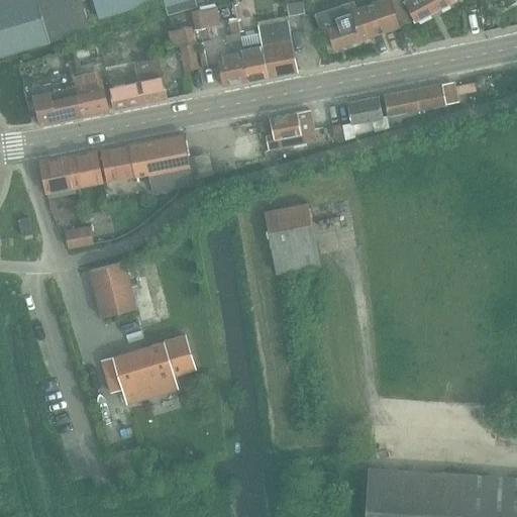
[(7,0),(0,2),(0,58),(89,32),(80,0),(7,0)]
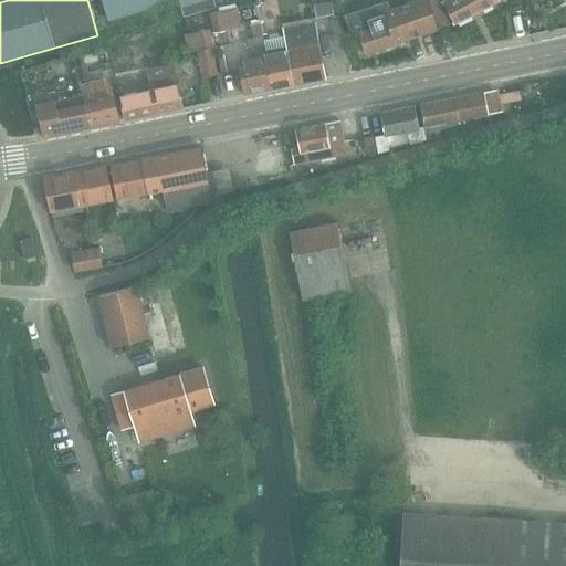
[(133,13),(128,0),(100,0),(106,21),(117,17),(133,13)]
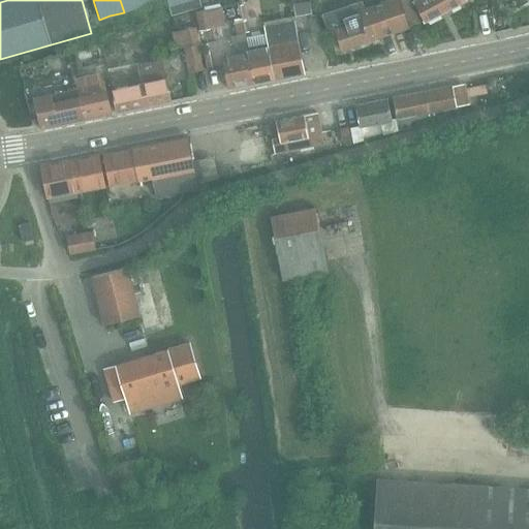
[(120,0),(124,12),(132,9),(141,7),(145,6),(164,0),(120,0)]
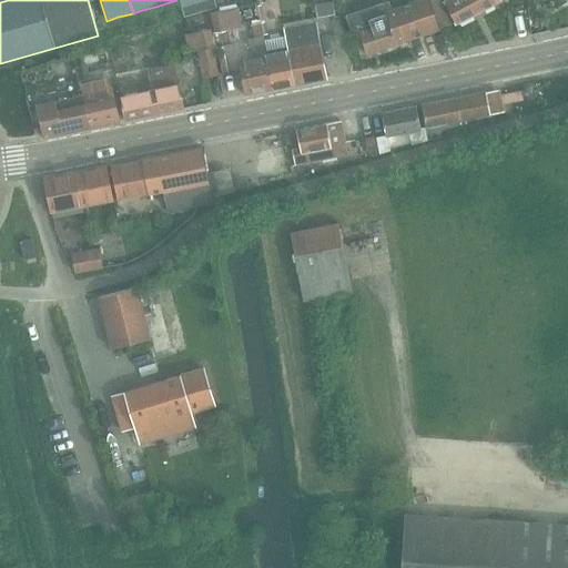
[(178,0),(180,8),(183,18),(216,8),(213,0),(178,0)]
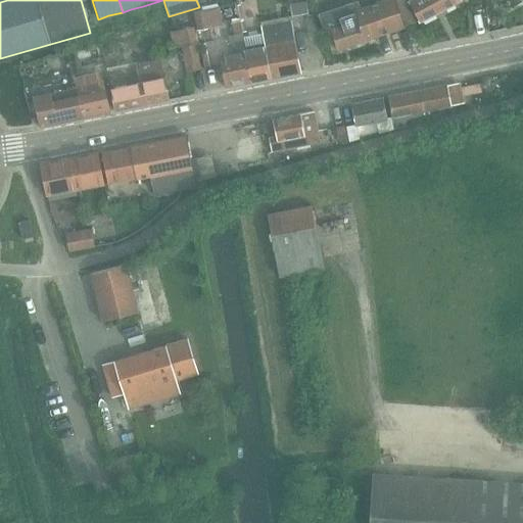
[(355,3),(318,15),(328,44),(333,42),(336,49),(414,24),(408,6),(406,0),(381,0),(358,8),(355,3)]
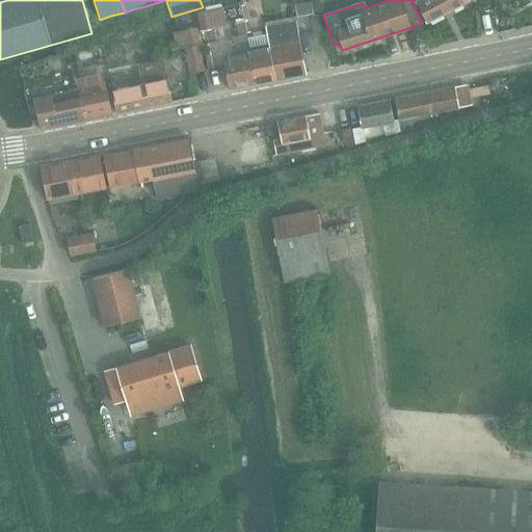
[(414,0),(426,22),(466,1),(464,0),(414,0)]
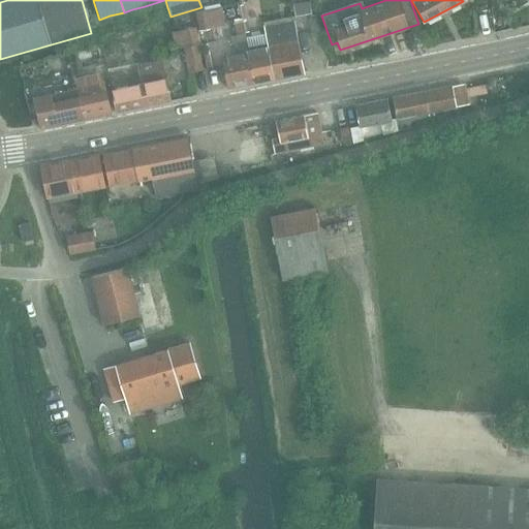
[(310,1),(293,3),(297,16),(312,12),(310,1)]
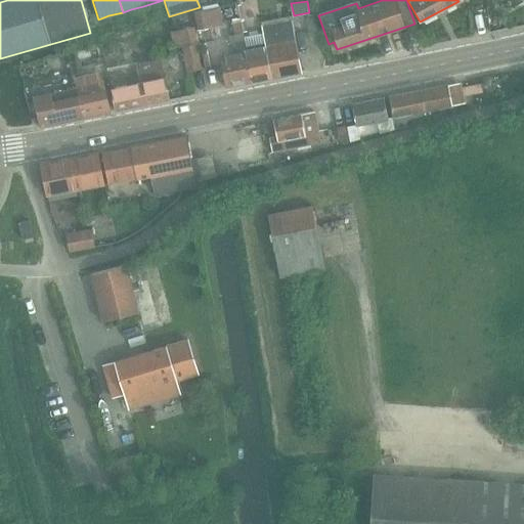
[(139,7),(131,9),(136,26),(147,22),(143,6),(139,7)]
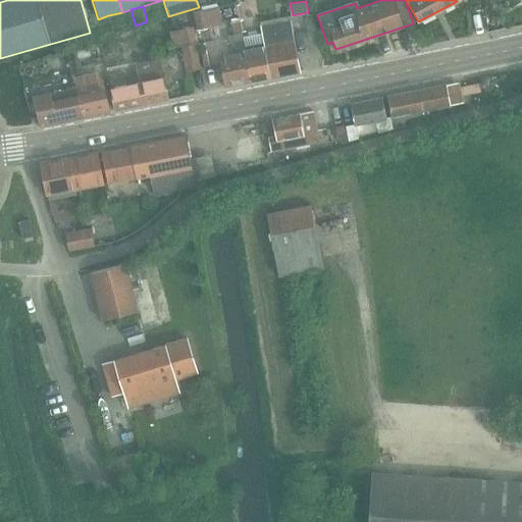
[(196,25),(197,31),(210,28),(221,25),(220,21),(218,6),(193,10),(196,25)]
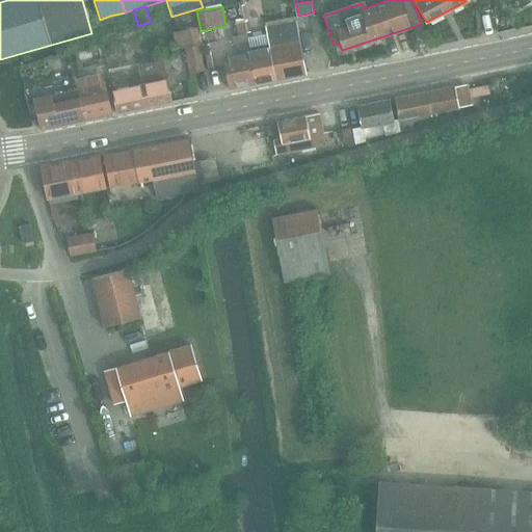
[(243,21),(234,23),(237,35),(246,33),(243,21)]
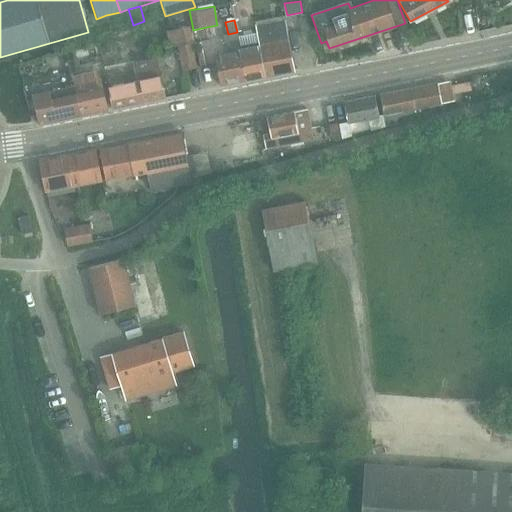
[(260,46),(242,49),(240,50),(246,81),(295,71),(285,21),(256,27),(260,46)]
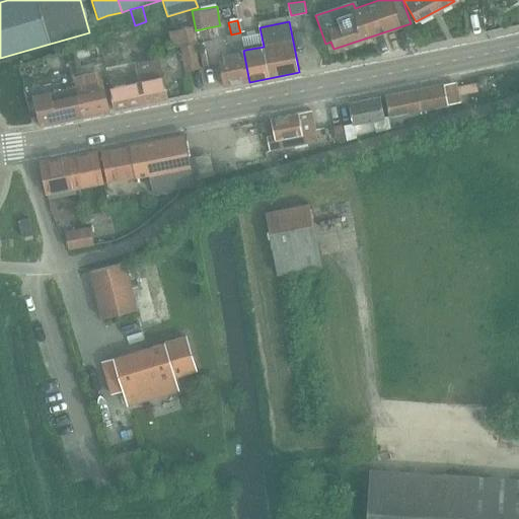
[(171,49),(181,47),(194,45),(195,44),(192,26),(192,25),(168,30),(171,49)]
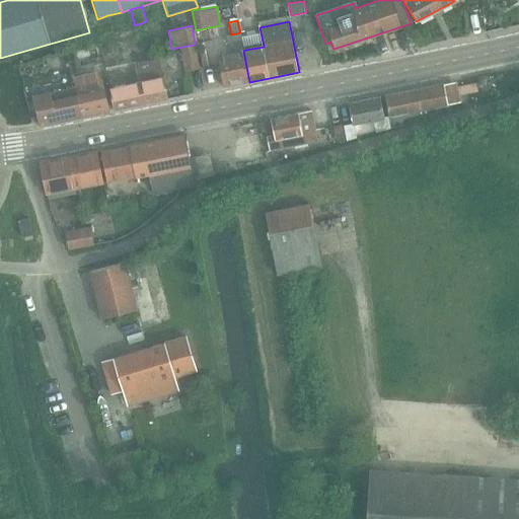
[(243,51),(245,50),(243,42),(241,42),(240,32),(231,34),(225,35),(229,54),(217,56),(223,86),(249,82),(243,51)]
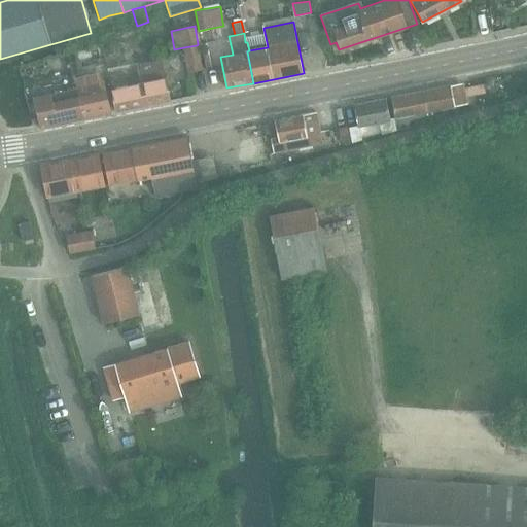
[(197,45),(184,47),(188,73),(202,70),(197,45)]
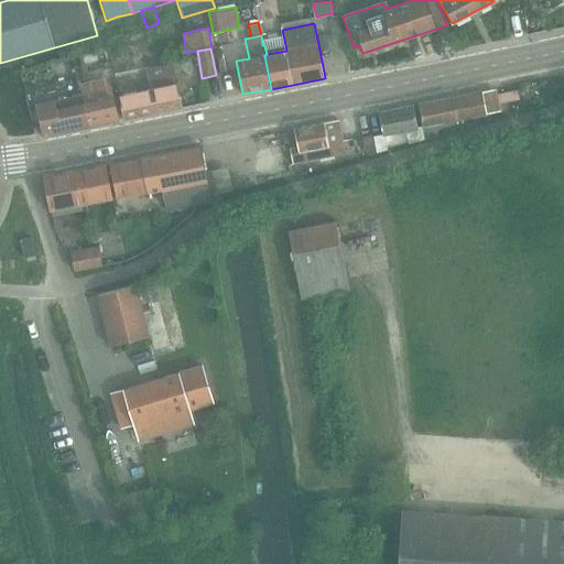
[(86,63),(75,65),(78,79),(89,77),(86,63)]
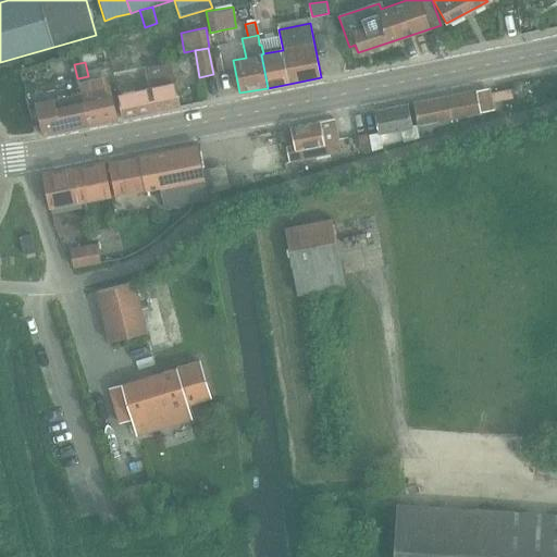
[(149,89),(146,89),(150,112),(178,107),(170,66),(146,72),(149,89)]
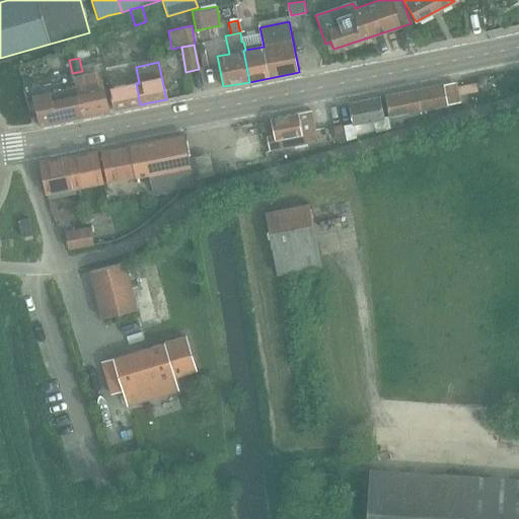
[(101,80),(76,86),(82,115),(83,118),(108,112),(101,80)]
